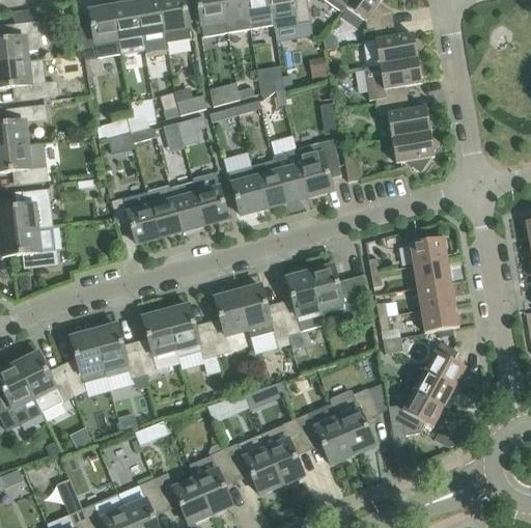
[(143,46),(167,42),(165,32),(159,0),(154,0),(136,3),(143,46)]
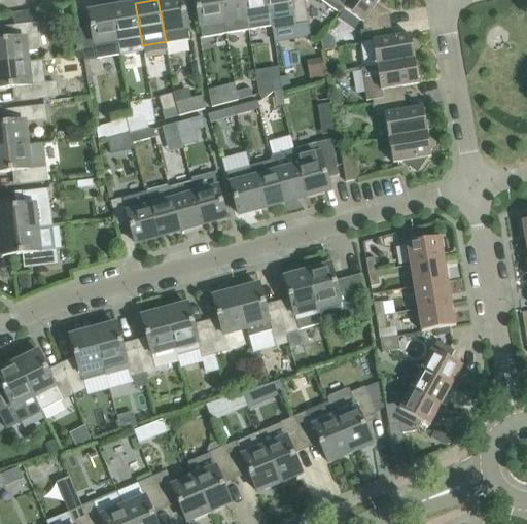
[(157,0),(164,32),(166,41),(189,38),(182,0),(157,0)]
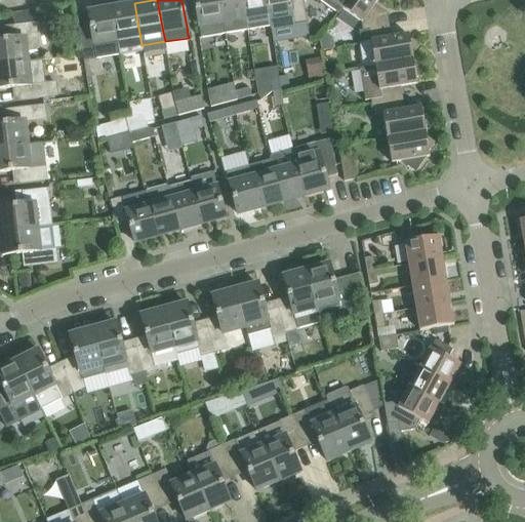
[(225,32),(218,0),(194,0),(200,36),(225,32)]
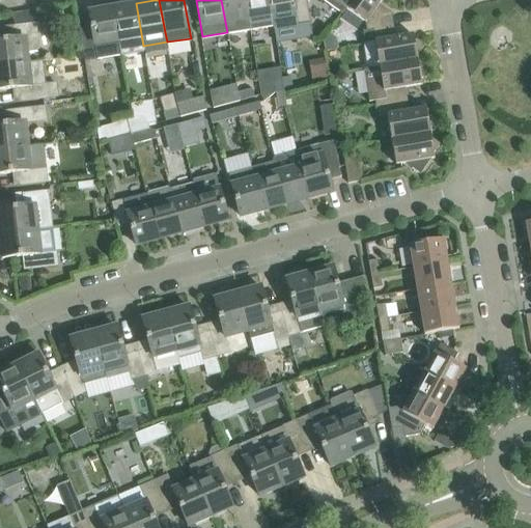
[(250,28),(248,18),(245,0),(221,0),(227,32),(250,28)]
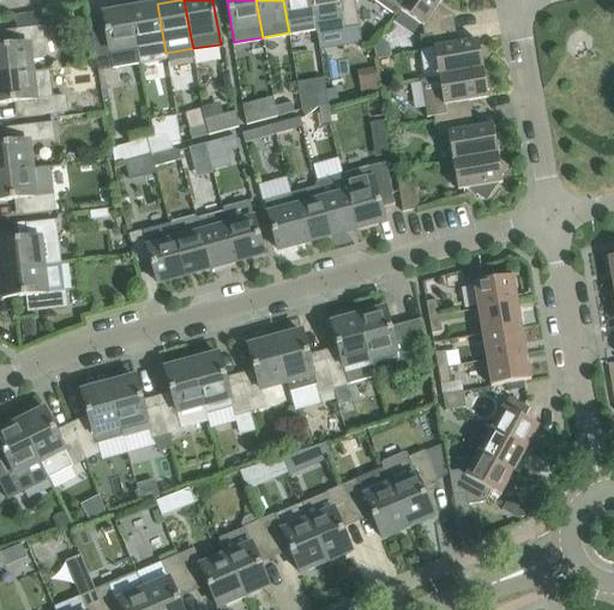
[(315,28),(311,0),(283,0),(287,20),(289,32),(315,28)]
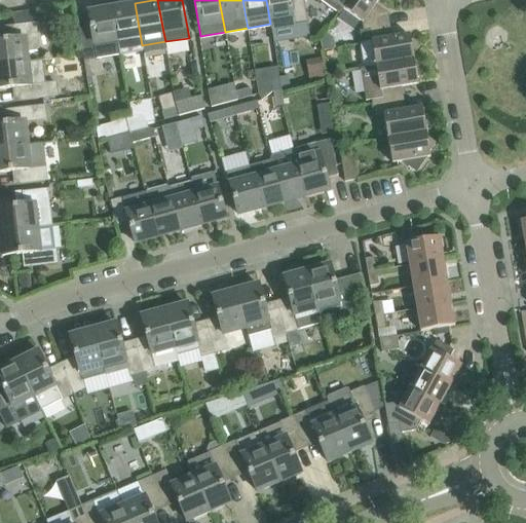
[(271,27),(307,22),(303,0),(266,0),(270,24),(271,27)]
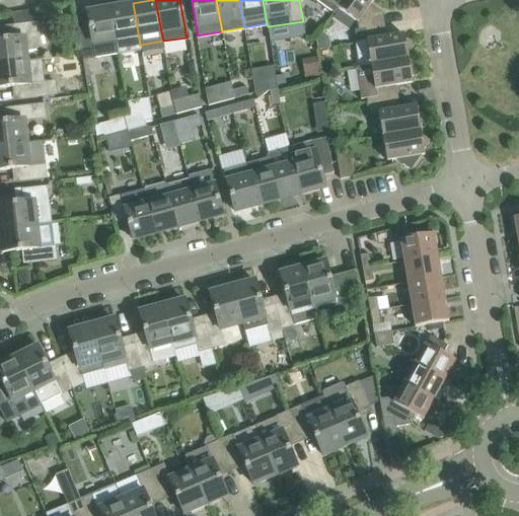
[(357,19),(358,27),(358,28),(383,23),(381,10),(373,12),(366,7),(370,0),(341,0),(338,6),(357,19)]
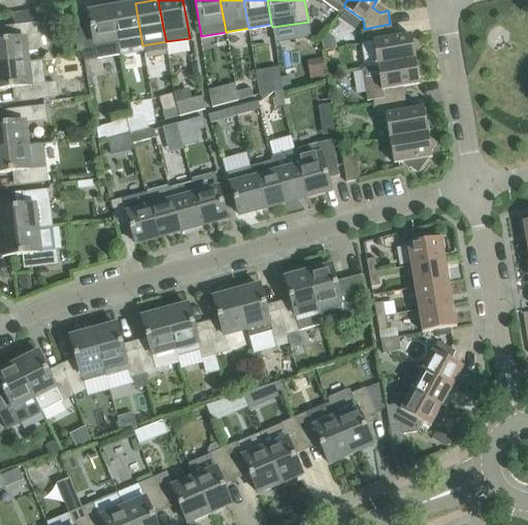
[(142,45),(135,3),(111,7),(120,50),(120,53),(143,48),(142,45)]
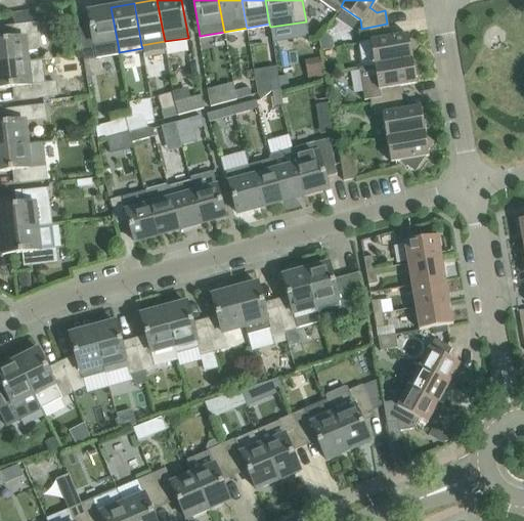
[(119,52),(119,49),(111,7),(87,11),(91,31),(79,33),(83,58),(119,52)]
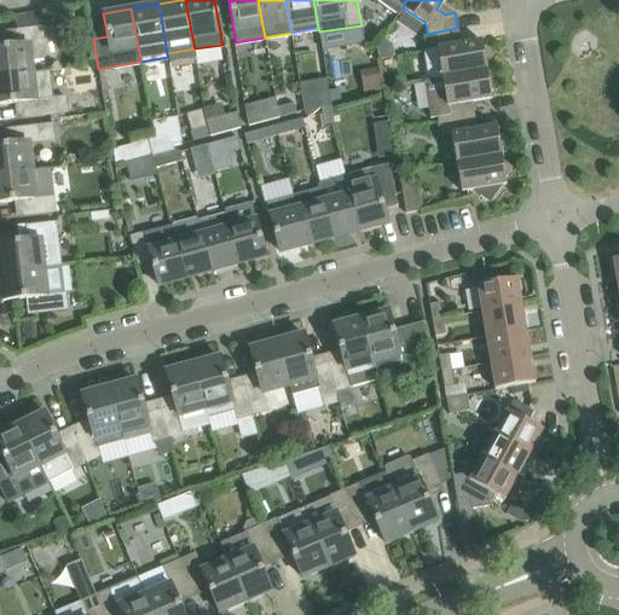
[(6,29),(7,45),(0,45),(0,74),(32,70),(29,58),(40,57),(41,57),(44,56),(45,53),(46,53),(46,51),(47,48),(45,24),(6,29)]
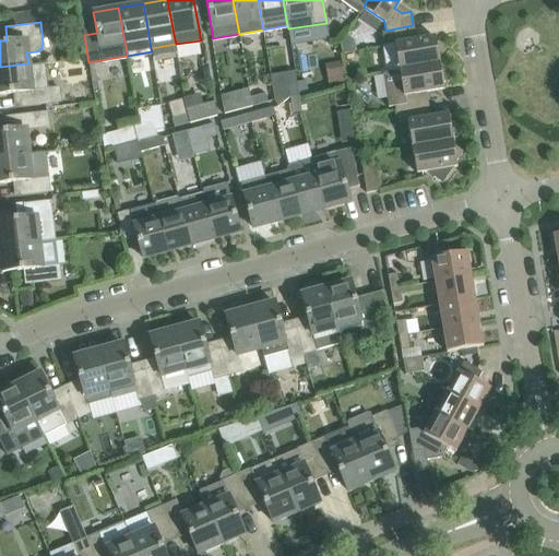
[(385,31),(385,30),(381,31),(384,44),(394,43),(399,67),(439,61),(439,56),(444,47),(436,40),(435,35),(412,38),(409,26),(413,25),(385,31)]
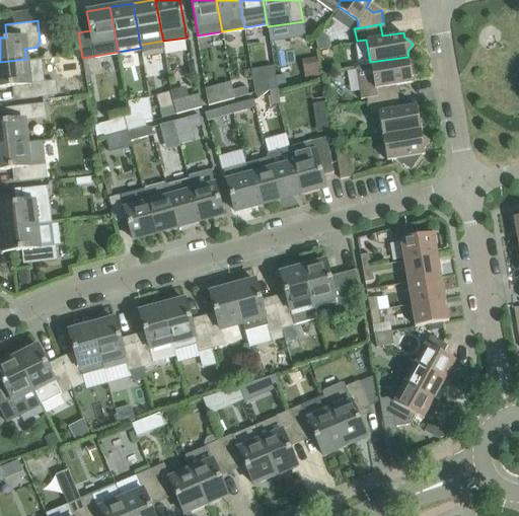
[(26,59),(0,62),(0,85),(18,84),(20,96),(56,92),(54,79),(44,80),(41,57),(26,59)]
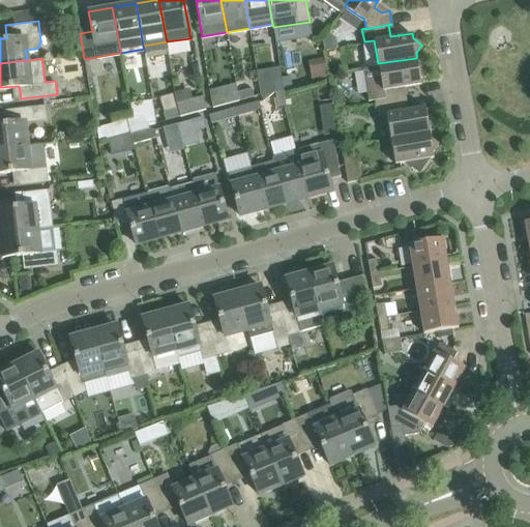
[(374,98),(375,103),(406,97),(406,96),(401,97),(399,86),(420,82),(420,77),(425,68),(417,62),(416,58),(378,63),(361,66),(367,99),(374,98)]
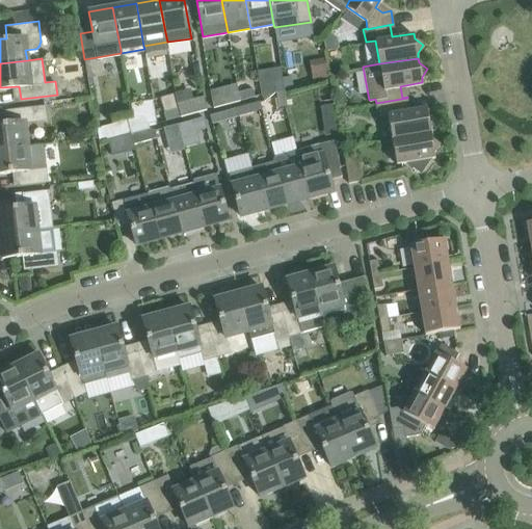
[(273,76),(275,90),(284,89),(282,75),(273,76)]
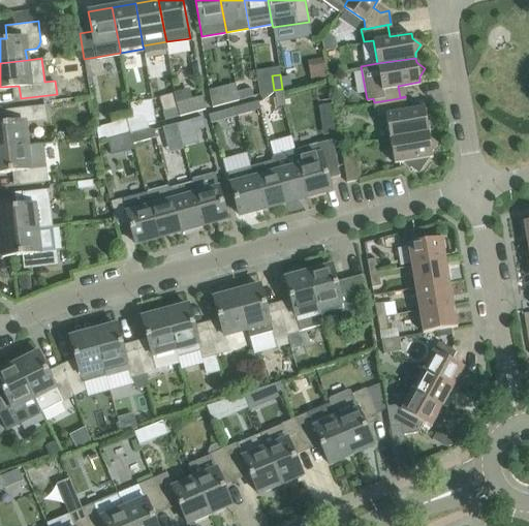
[(250,87),(236,90),(239,98),(252,94),(250,87)]
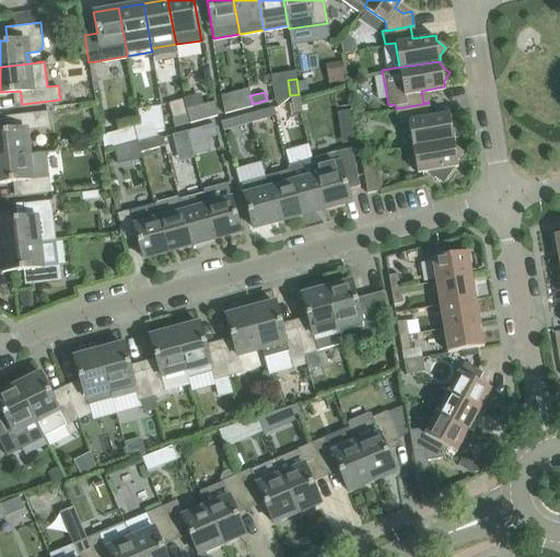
[(302,109),(299,94),(290,95),(293,111),(302,109)]
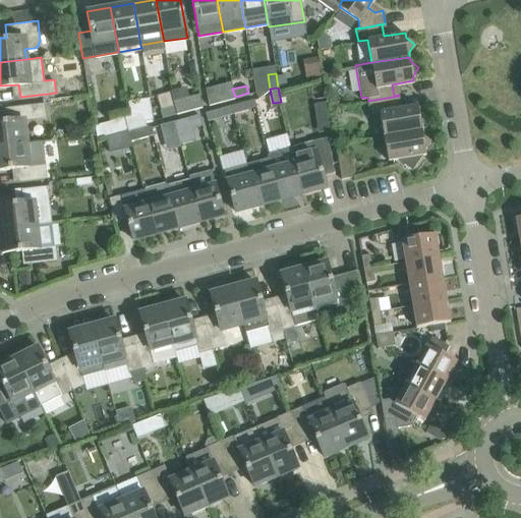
[(209,104),(235,97),(232,89),(207,96),(209,104)]
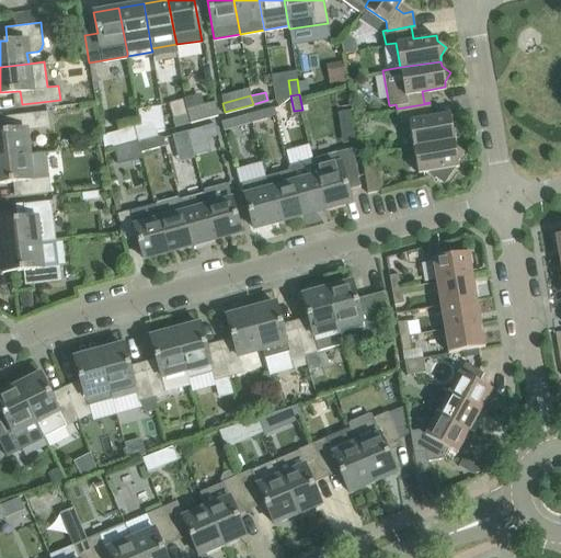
[(218,114),(215,99),(185,106),(187,113),(190,122),(218,114)]
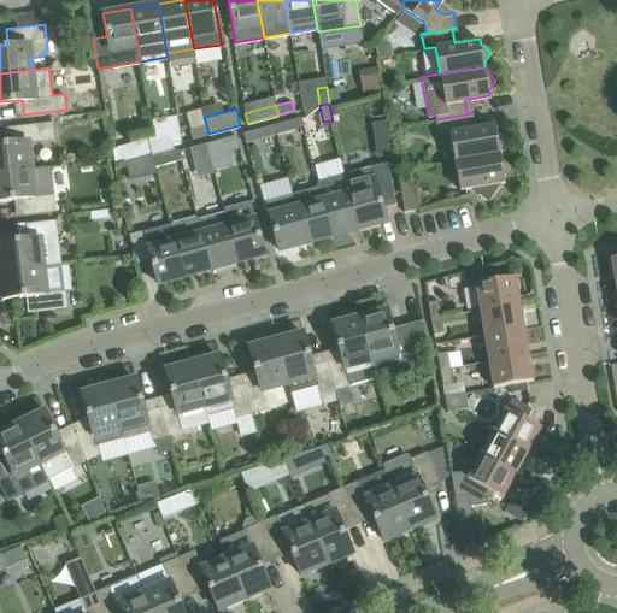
[(400,113),(391,115),(392,124),(401,123),(400,113)]
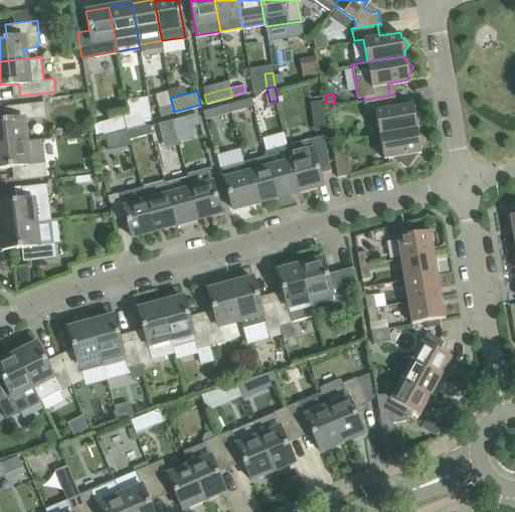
[(375,110),(379,133),(416,127),(416,123),(421,114),(413,109),(412,104),(391,107),(389,96),(394,95),(364,100),(354,101),(355,110),(365,108),(366,112),(375,110)]
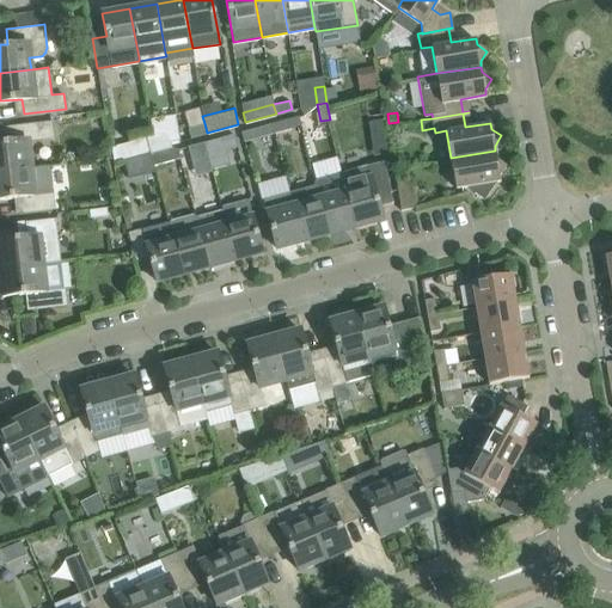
[(300,124),(298,115),(271,122),(274,131),(300,124)]
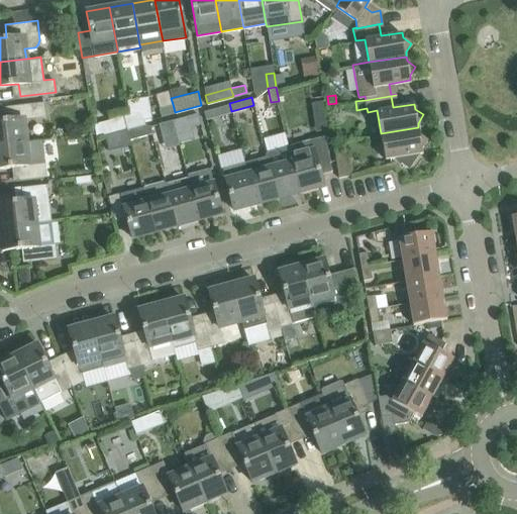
[(324,100),(310,102),(314,130),(328,128),(324,100)]
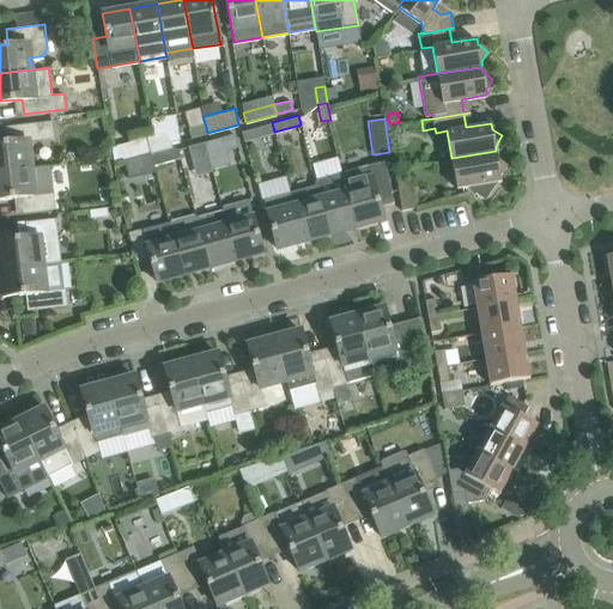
[(0,170),(30,166),(28,139),(53,136),(50,121),(13,126),(16,140),(0,141),(0,170)]
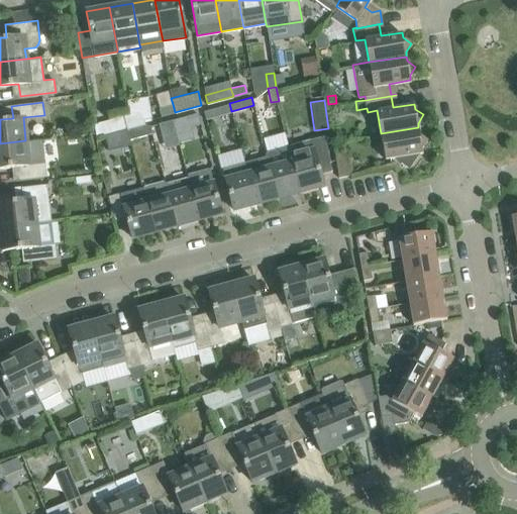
[(206,118),(231,111),(229,103),(203,110),(206,118)]
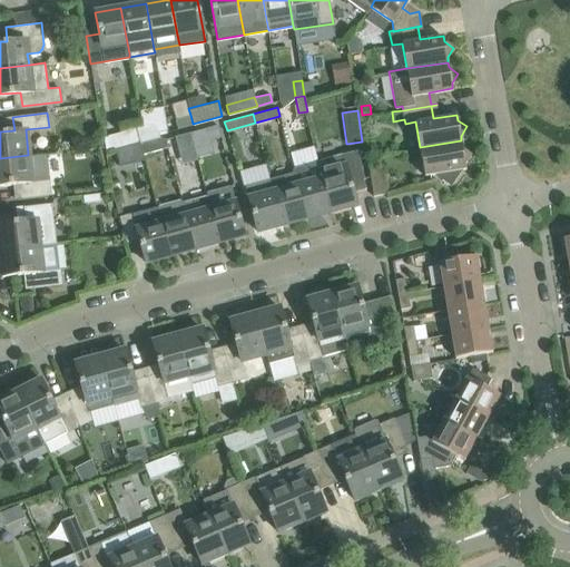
[(177,128),(193,124),(190,115),(175,119),(177,128)]
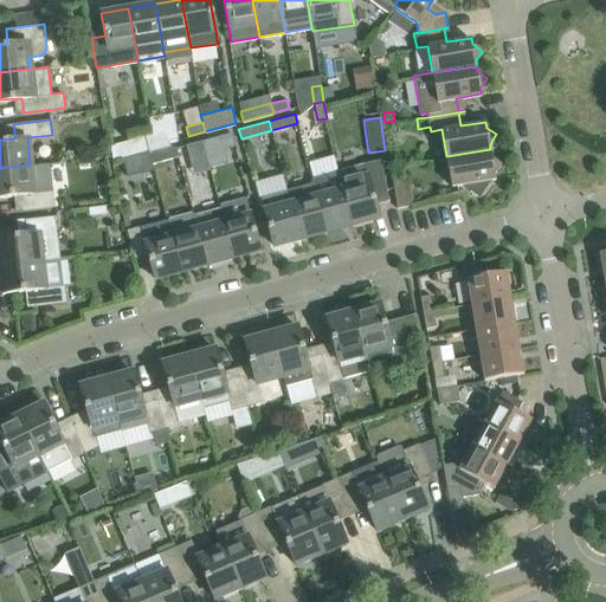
[(144,136),(149,150),(158,148),(154,131),(144,134),(144,136)]
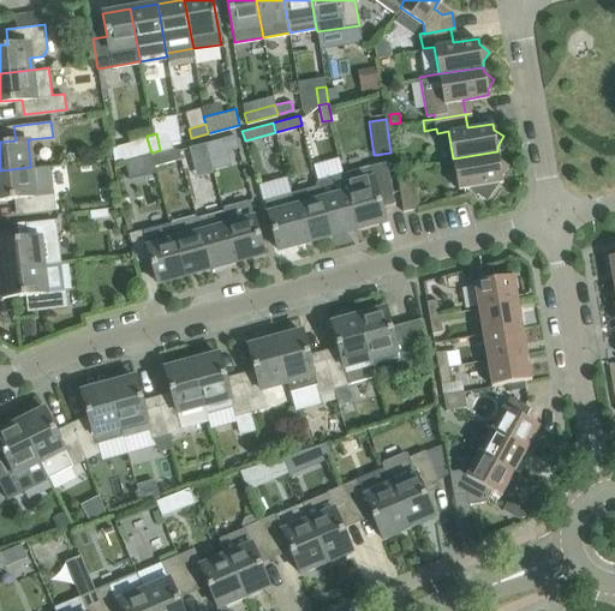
[(236,133),(204,142),(207,151),(238,143),(236,133)]
